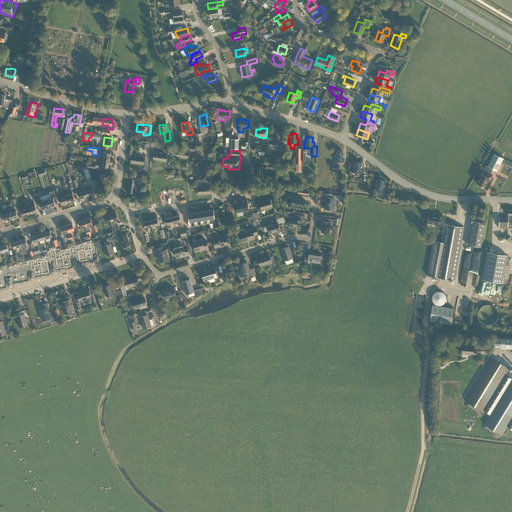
[(334,161),(344,162),(344,155),(343,155),(343,151),(337,150),(337,152),(335,152),(335,155),(334,161)]
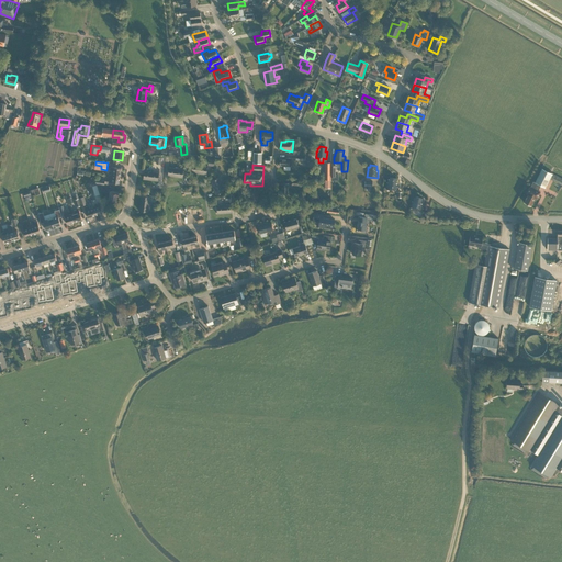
[(120,176),(121,168),(111,167),(110,171),(112,171),(112,175),(120,176)]
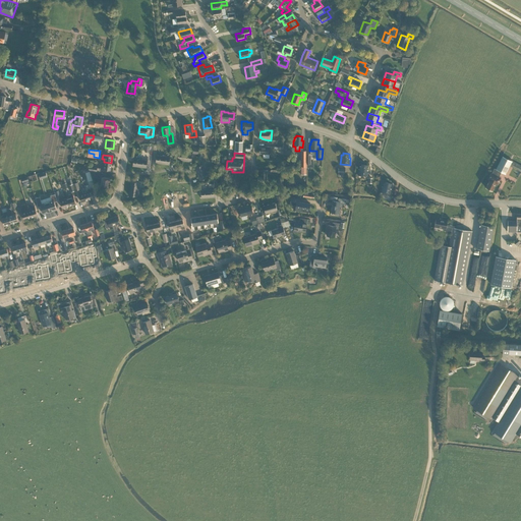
[(512,161),(502,156),(496,169),(501,172),(505,174),(512,161)]
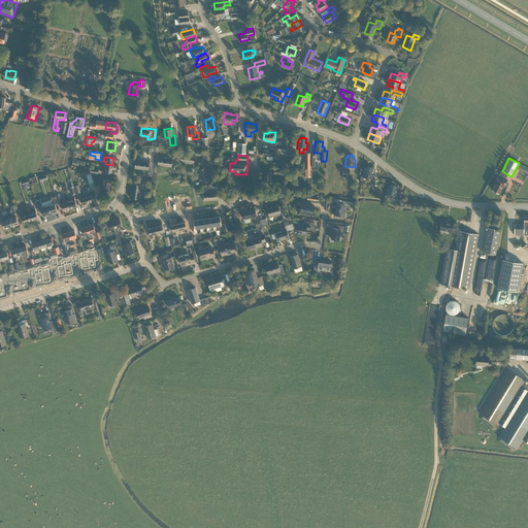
[(527,166),(520,162),(515,171),(527,177),(527,166)]
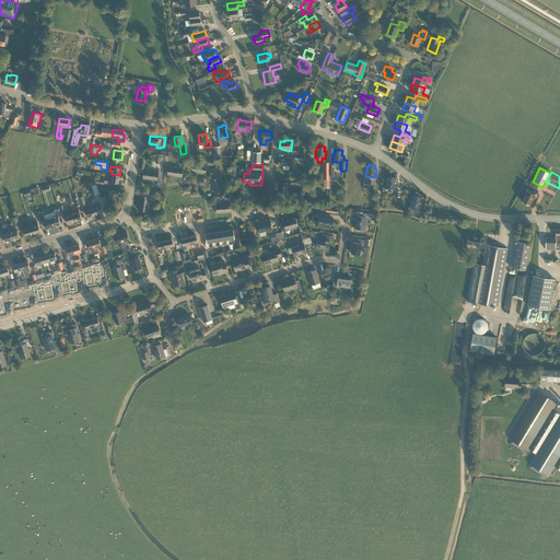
[(118,183),(119,175),(112,174),(111,177),(108,177),(108,182),(118,183)]
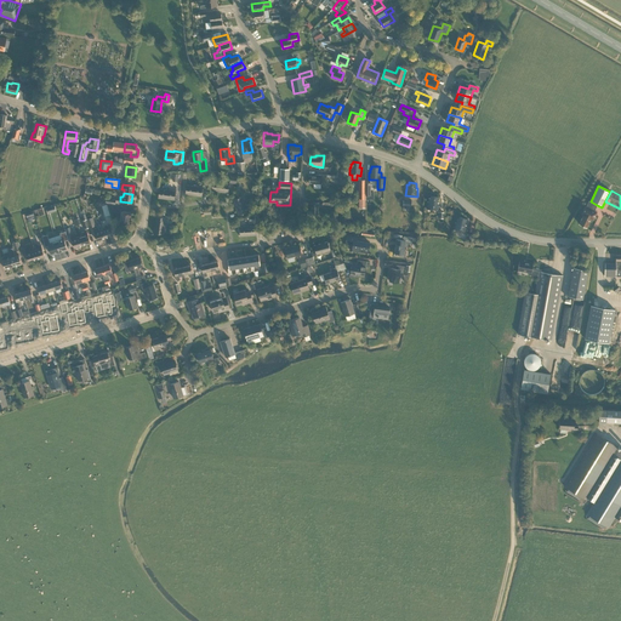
[(427,209),(438,210),(439,203),(438,203),(438,197),(431,195),(431,198),(429,198),(428,201),(427,201),(427,209)]
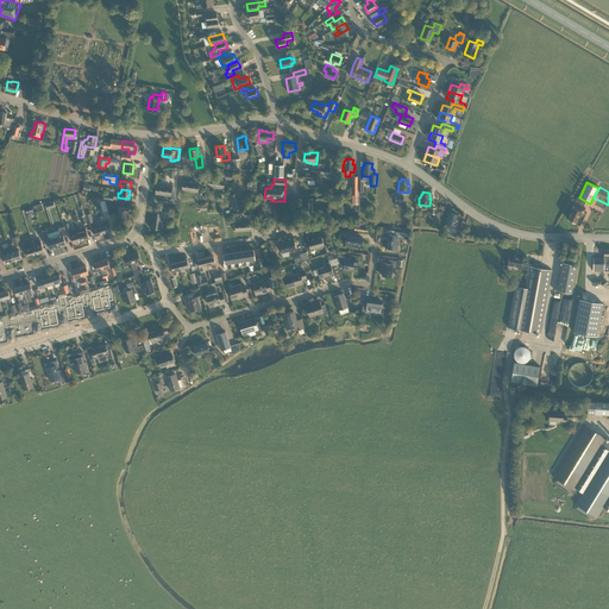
[(232,202),(240,200),(238,193),(230,195),(232,202)]
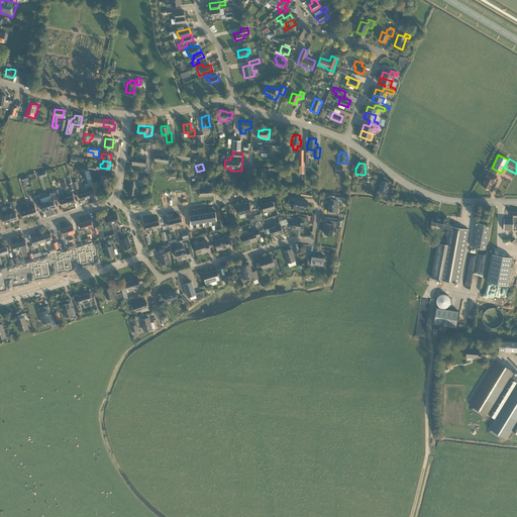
[(497,171),(492,168),(491,167),(488,172),(487,172),(484,178),(486,179),(482,186),(489,189),(492,182),(494,183),(497,177),(495,175),(497,171)]
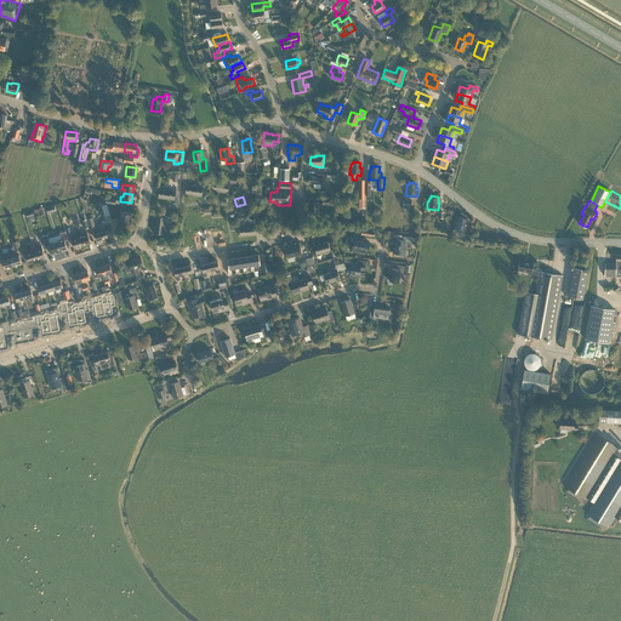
[(307,216),(318,216),(319,203),(311,201),(311,210),(307,210),(307,216)]
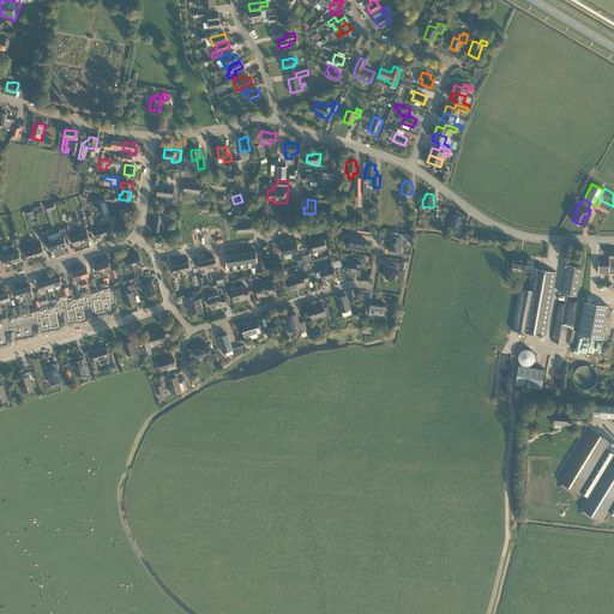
[(235,212),(245,210),(242,202),(234,204),(235,212)]
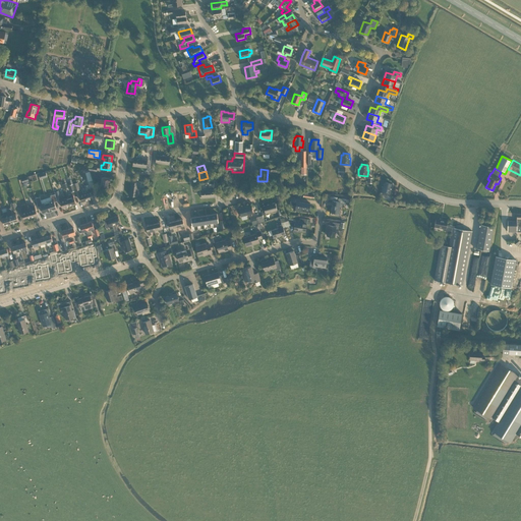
[(101,185),(108,186),(109,178),(102,177),(103,173),(95,172),(94,176),(101,177),(100,180),(102,181),(101,185)]
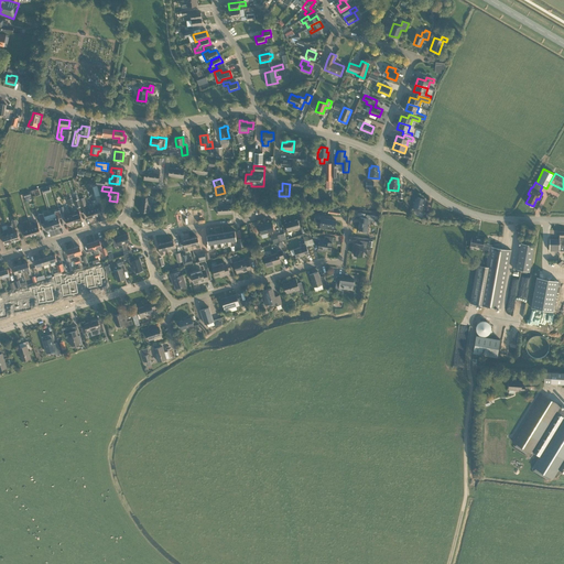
[(422,204),(423,198),(418,197),(416,198),(415,198),(414,202),(413,202),(412,208),(422,210),(424,204),(422,204)]
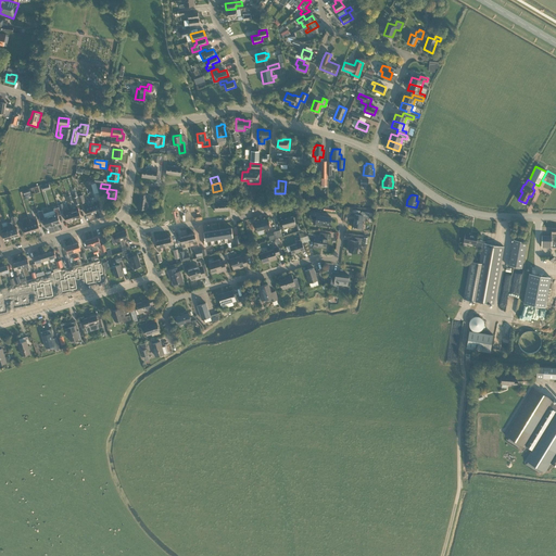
[(95,213),(101,211),(99,200),(93,202),(95,204),(91,204),(95,213)]
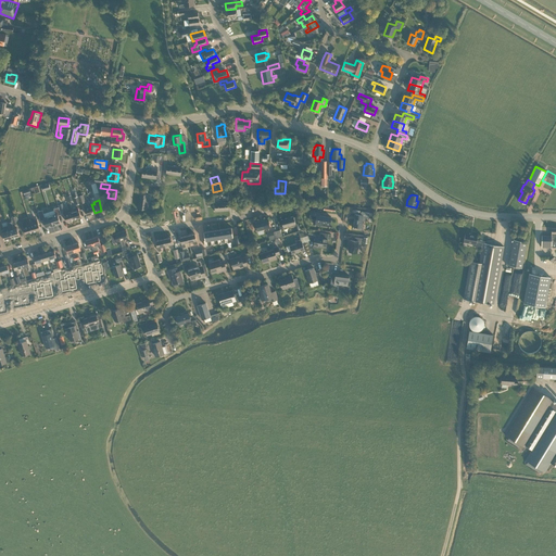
[(95,213),(91,204),(89,205),(88,203),(84,205),(87,215),(95,213)]
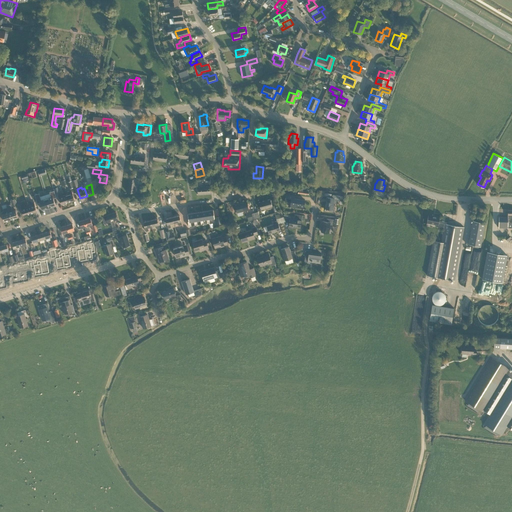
[(49,197),(46,198),(47,200),(49,207),(56,205),(53,198),(56,197),(54,190),(50,192),(50,193),(51,197),(49,197)]
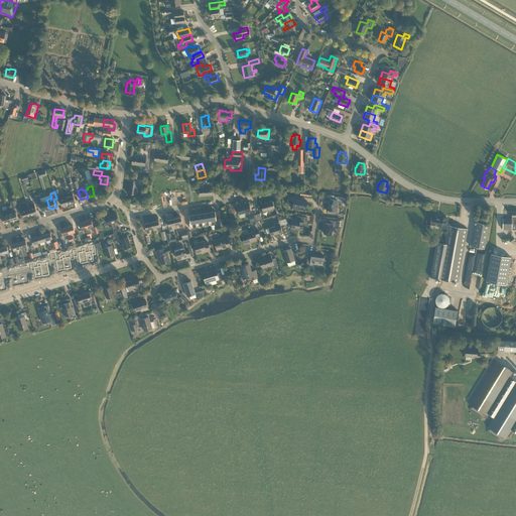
[(69,204),(76,202),(73,191),(69,194),(69,196),(67,196),(69,204)]
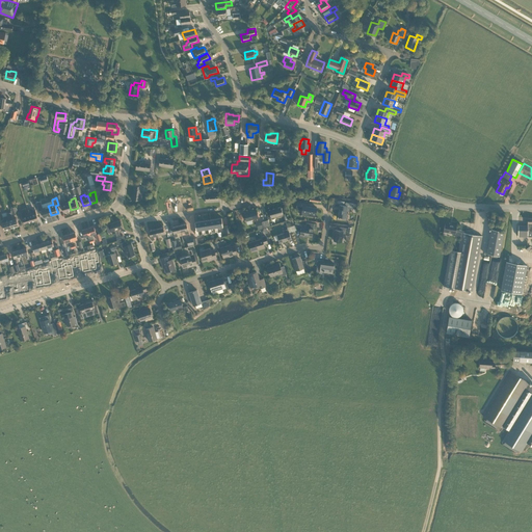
[(41,201),(36,202),(37,207),(38,211),(42,210),(44,217),(51,215),(49,208),(48,206),(45,207),(43,208),(42,204),(41,201)]
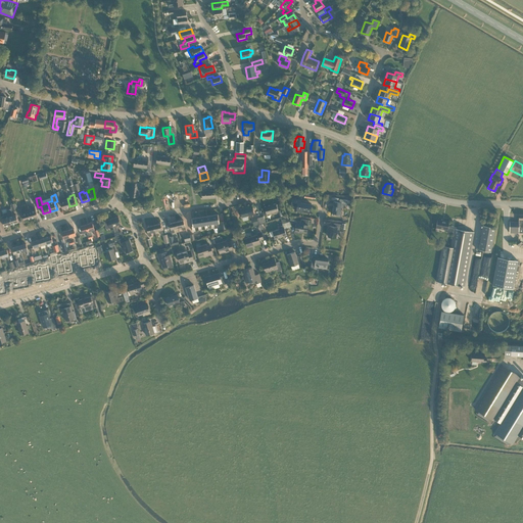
[(69,206),(67,198),(64,199),(63,197),(59,199),(62,208),(69,206)]
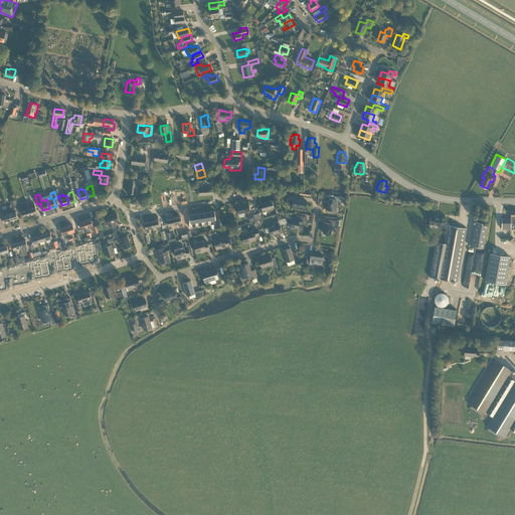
[(297,196),(288,195),(287,202),(293,203),(292,209),(305,210),(307,201),(296,199),(297,196)]
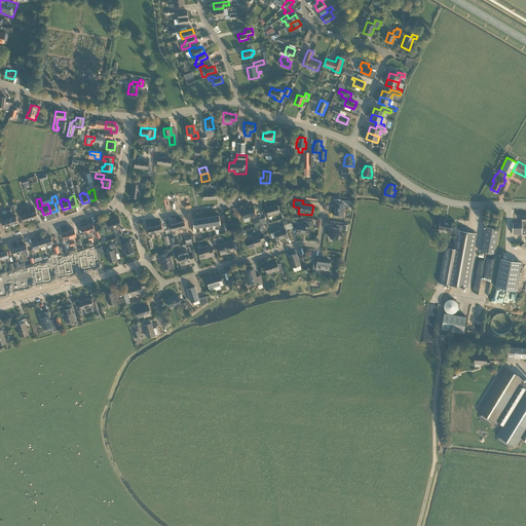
[(349,201),(341,200),(341,202),(336,202),(334,215),(338,215),(338,216),(338,217),(342,218),(343,217),(344,212),(342,212),(343,209),(345,209),(345,205),(349,207),(349,201)]
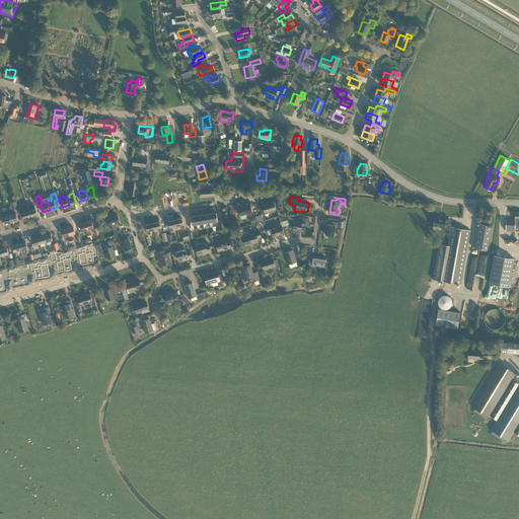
[(276,210),(274,202),(263,205),(265,213),(276,210)]
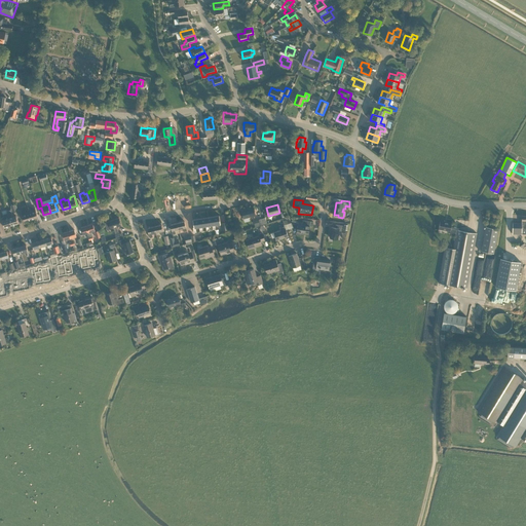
[(31,219),(38,217),(35,208),(31,209),(32,211),(29,212),(31,219)]
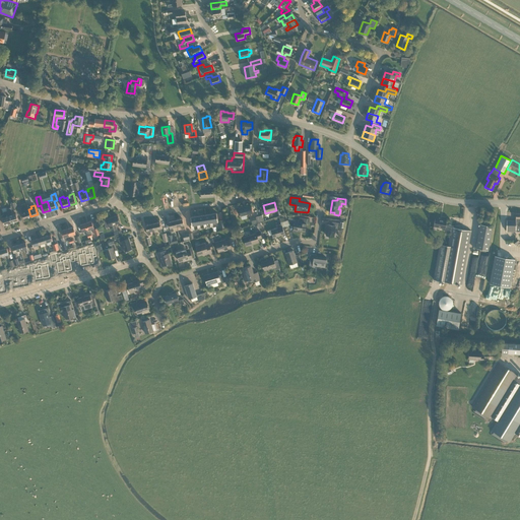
[(253,212),(251,205),(239,208),(241,215),(246,214),(253,212)]
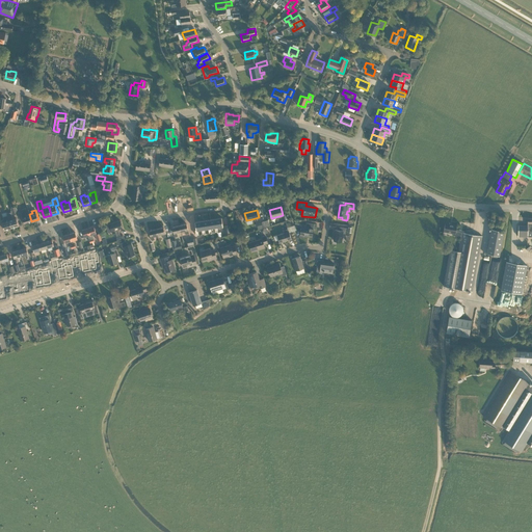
[(7,213),(7,215),(9,220),(11,228),(19,225),(17,218),(14,219),(11,212),(7,213)]
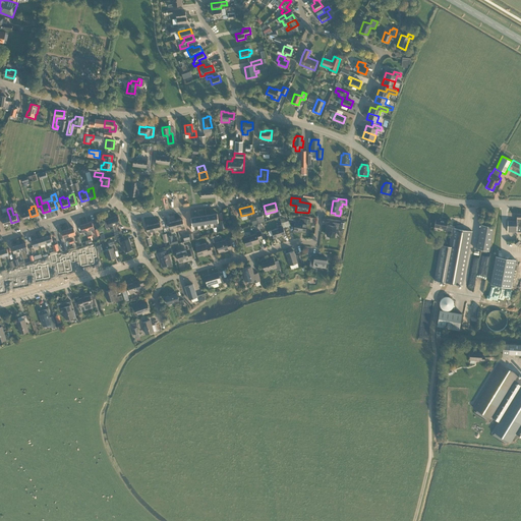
[(31,217),(29,210),(25,211),(25,209),(20,210),(23,219),(31,217)]
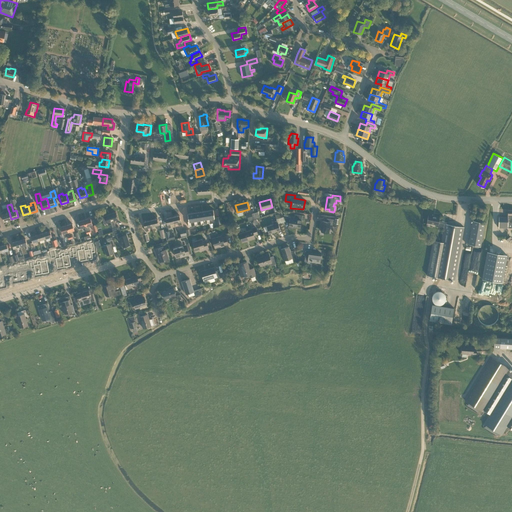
[(9,212),(7,207),(3,209),(3,211),(1,212),(4,221),(11,219),(9,212)]
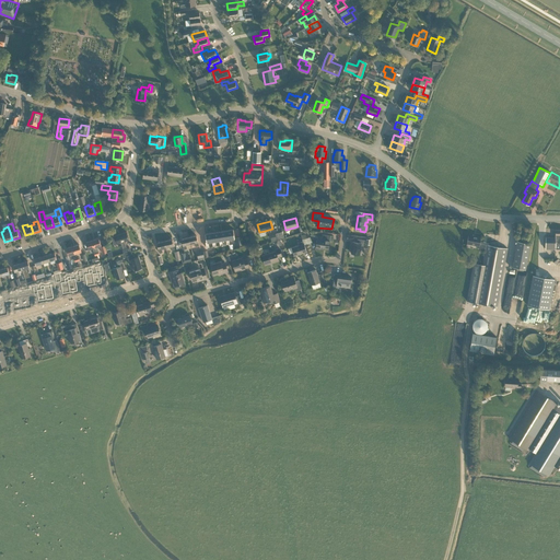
[(228,240),(226,240),(226,244),(230,244),(229,238),(235,238),(233,229),(226,230),(228,240)]
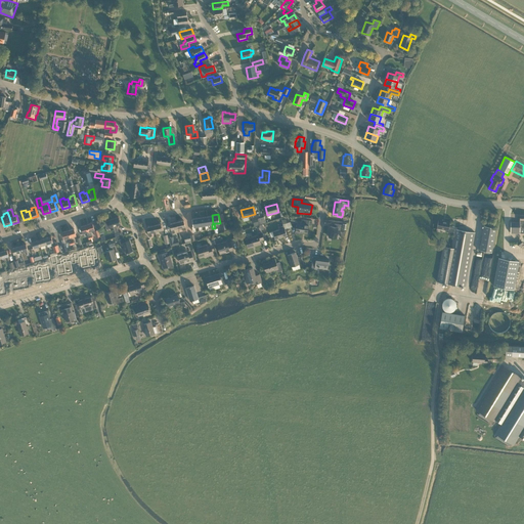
[(113,226),(115,230),(118,229),(117,225),(121,224),(119,217),(107,220),(108,220),(104,222),(106,228),(113,226)]
